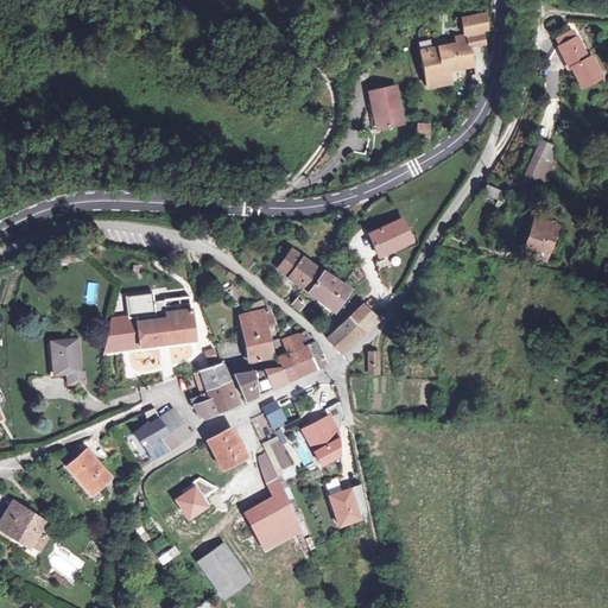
[(461,35),(482,32),(487,29),(485,12),(455,14),(443,12),(444,21),(460,21),(461,35)]
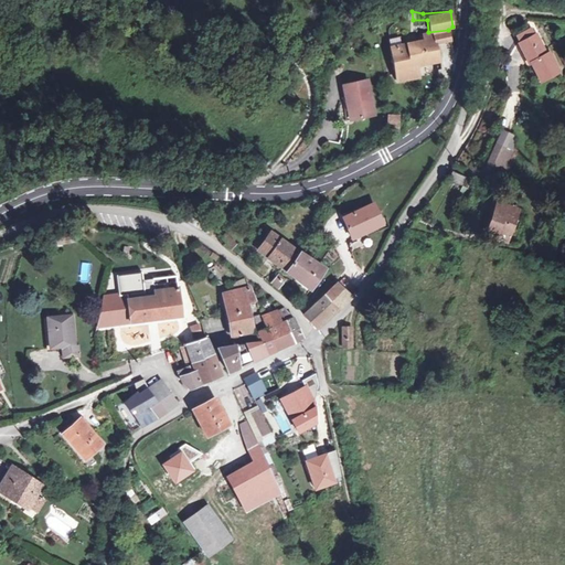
[(520,36),(523,44),(540,35),(536,28),(520,36)]
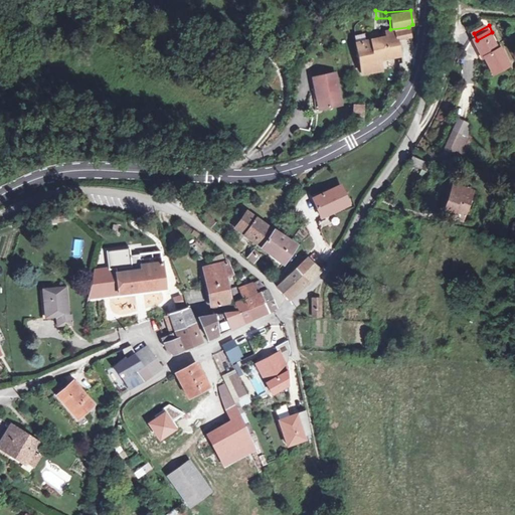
[(408,27),(390,29),(384,31),(385,36),(364,39),(354,40),(358,73),(381,70),(380,59),(390,56),(397,59),(398,65),(410,64),(412,50),(408,27)]
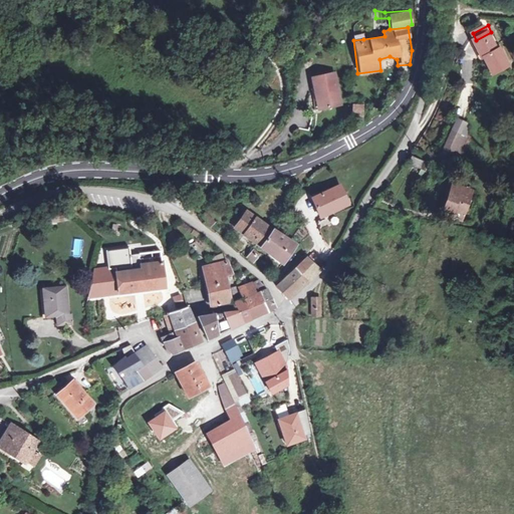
[(513,65),(505,49),(501,51),(491,32),(476,40),(475,40),(484,59),(486,58),(495,74),(513,65)]
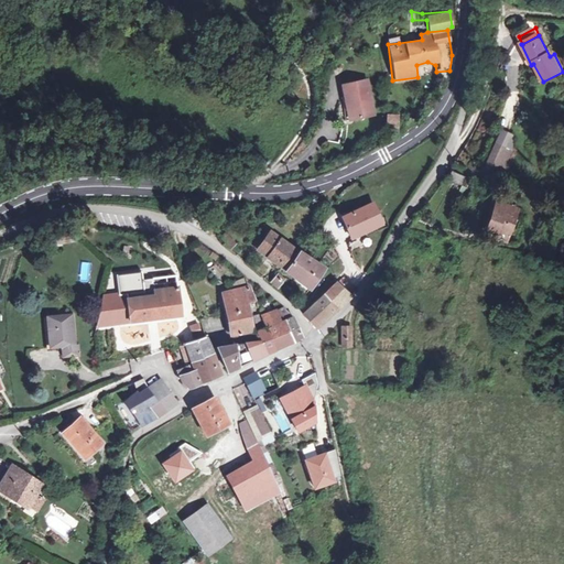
[(338,83),(342,98),(345,98),(348,118),(369,114),(364,78),(338,83)]
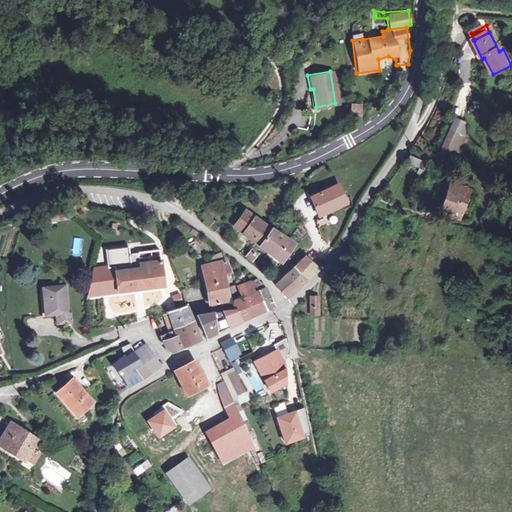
[(348,119),(354,118),(360,118),(360,106),(352,107),(352,111),(348,112),(348,119)]
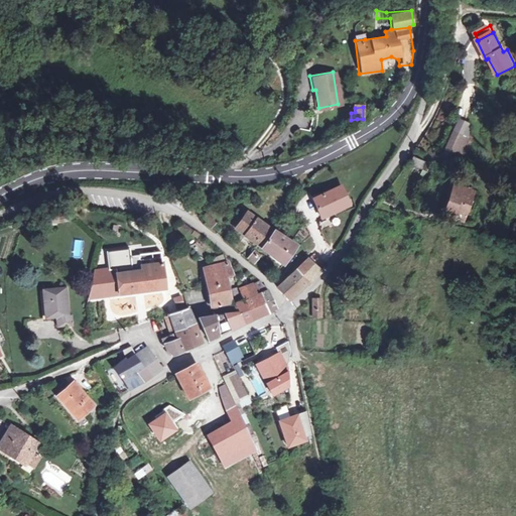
[(442,143),(449,146),(457,129),(449,126),(442,143)]
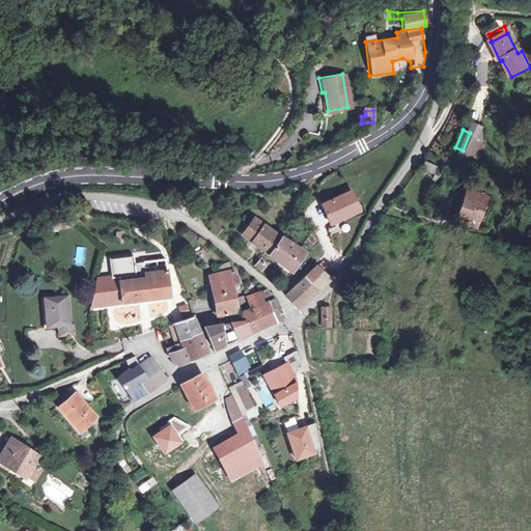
[(470,133),(463,150),(462,154),(470,157),(478,136),(470,133)]
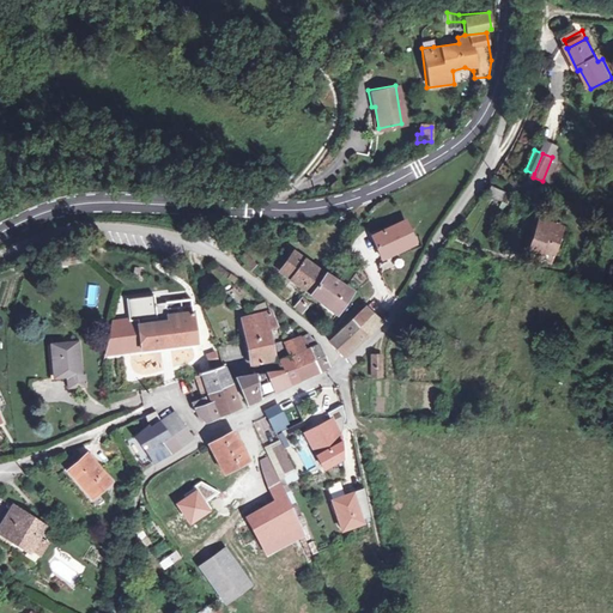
[(513,192),(489,184),(486,194),(503,199),(503,198),(510,199),(513,192)]
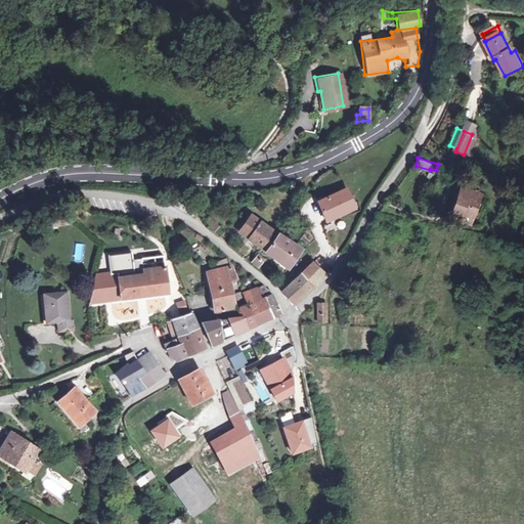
[(462,221),(474,199),(466,194),(469,189),(457,183),(445,207),(452,211),(450,216),(462,221)]
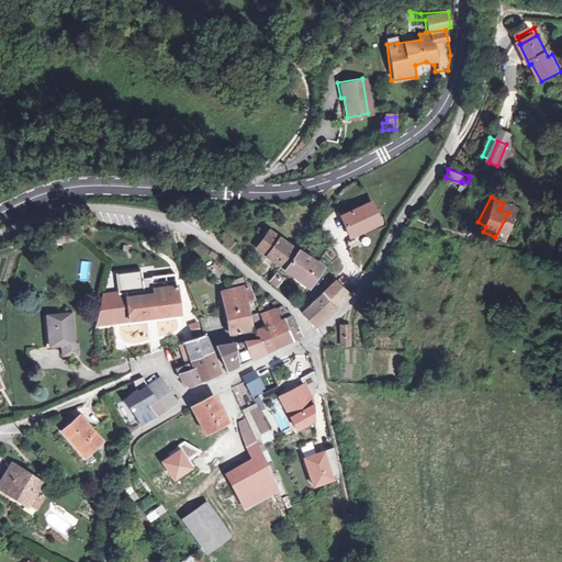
[(369,202),(338,216),(349,237),(379,222),(369,202)]
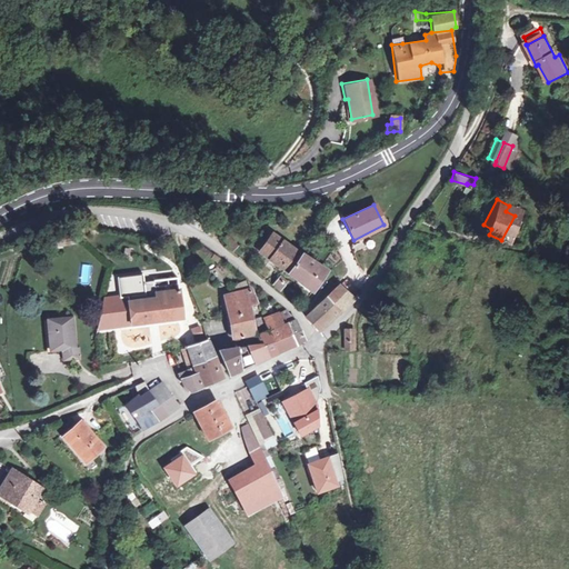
[(518,210),(509,206),(506,211),(515,216),(518,210)]
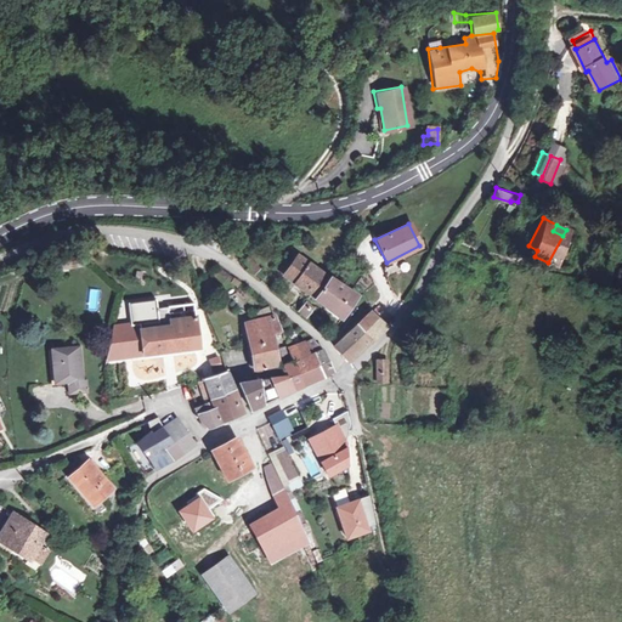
[(310,294),(309,295),(312,298),(329,277),(327,275),(324,273),(323,276),(293,254),(280,271),(310,294)]
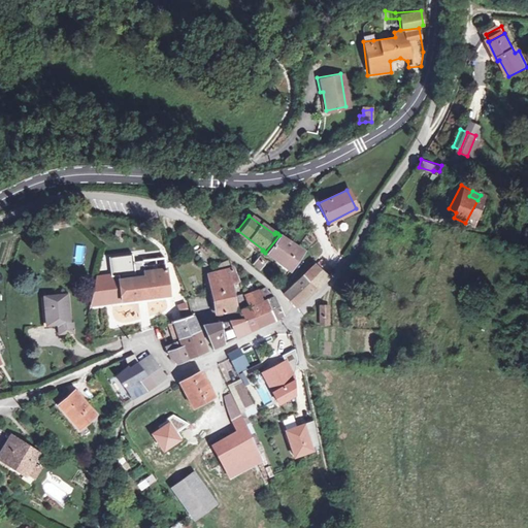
[(209,222),(206,226),(215,233),(219,229),(209,222)]
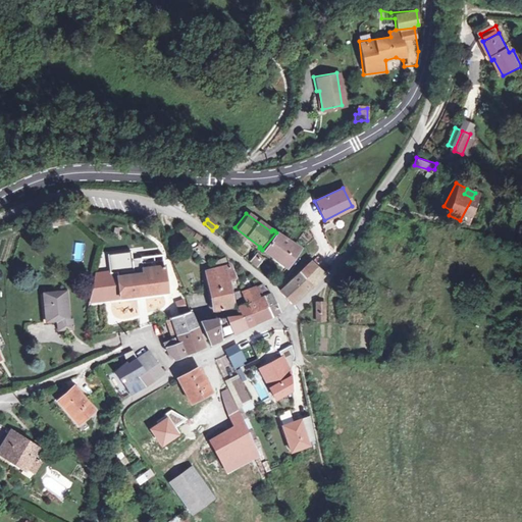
[(276,232),(262,250),(284,267),(299,247),(276,232)]
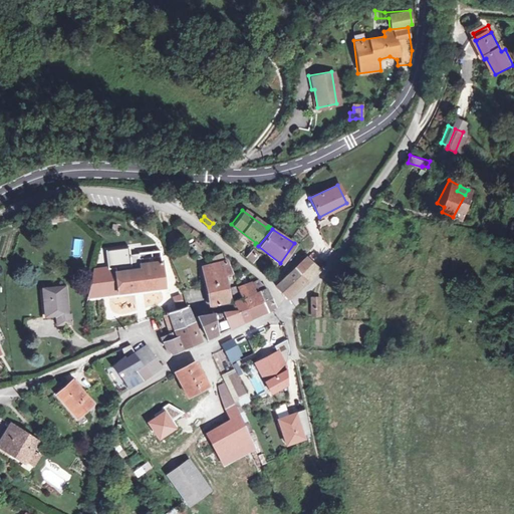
[(80,258),(82,240),(73,239),(71,257),(80,258)]
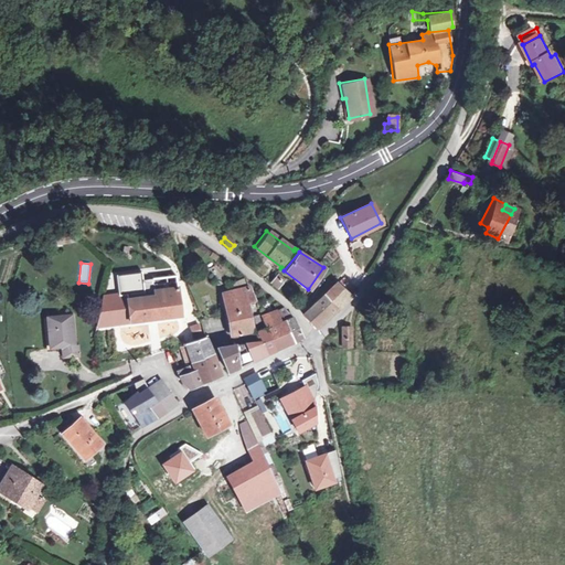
[(139,273),(114,274),(115,291),(140,289),(139,273)]
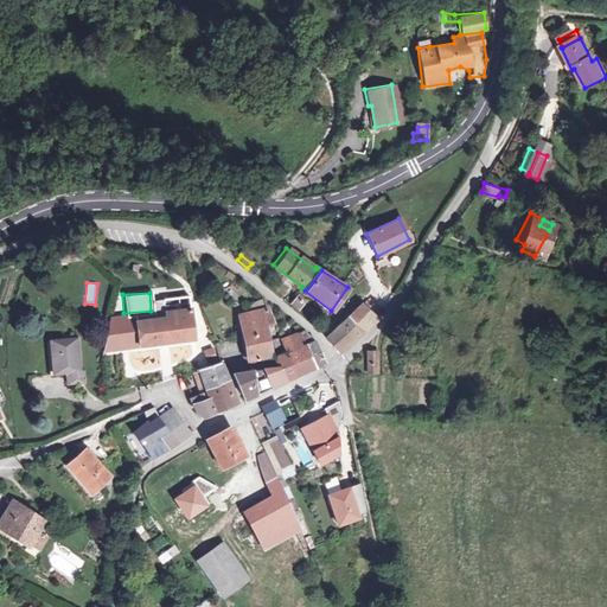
[(305,300),(296,294),(288,304),(296,310),(305,300)]
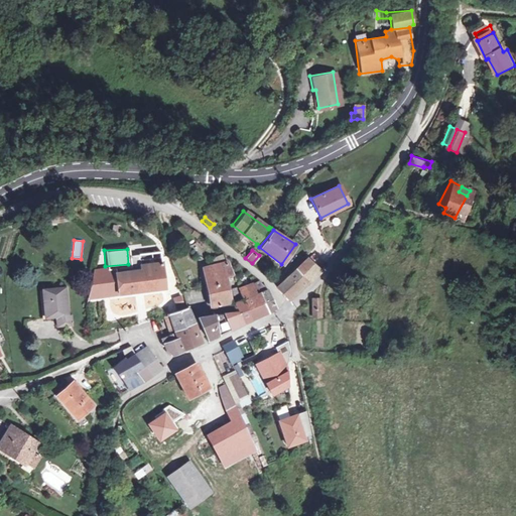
[(209,265),(225,261),(222,254),(206,259),(209,265)]
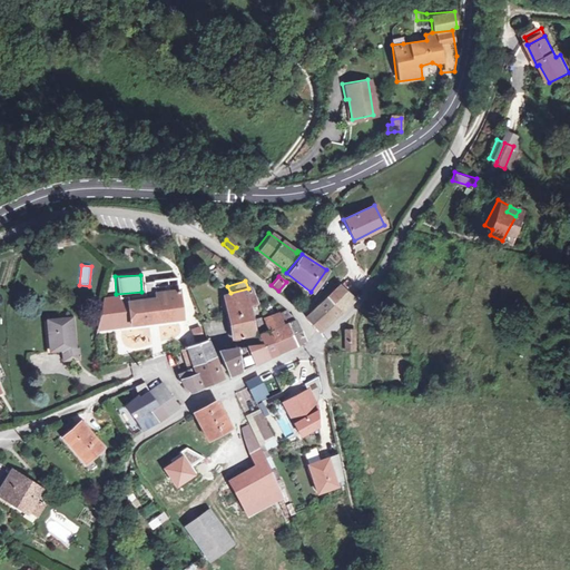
[(154,291),(102,297),(100,308),(97,327),(182,318),(177,282),(154,285),(154,291)]
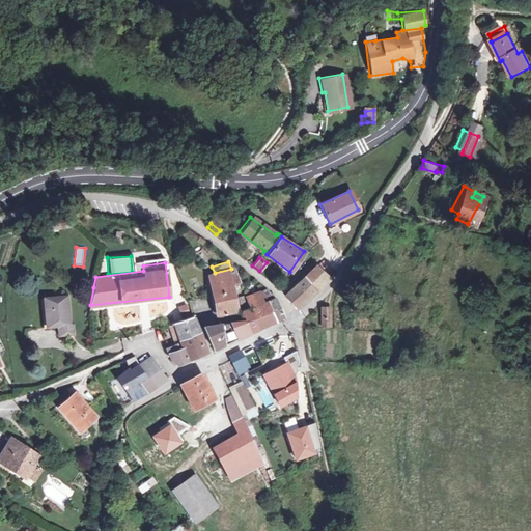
[(315,266),(304,276),(318,288),(327,282),(329,279),(331,278),(315,266)]
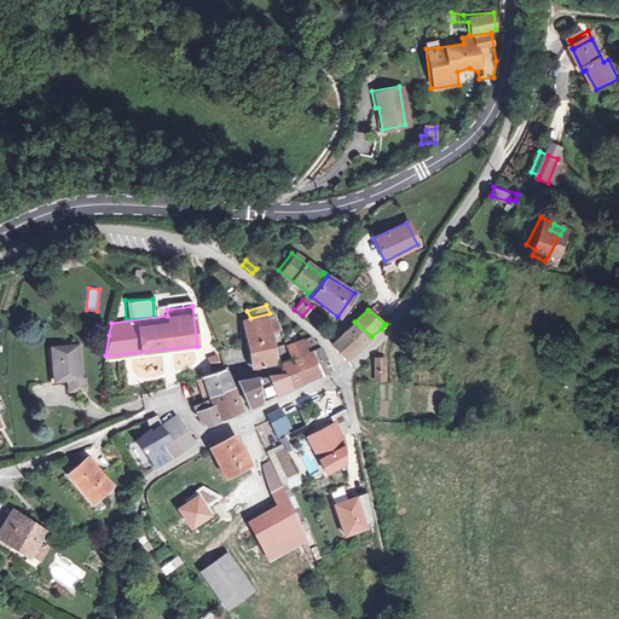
[(277,329),(270,313),(250,318),(242,319),(247,346),(253,372),(268,370),(267,363),(276,362),(272,343),(270,330),(277,329)]
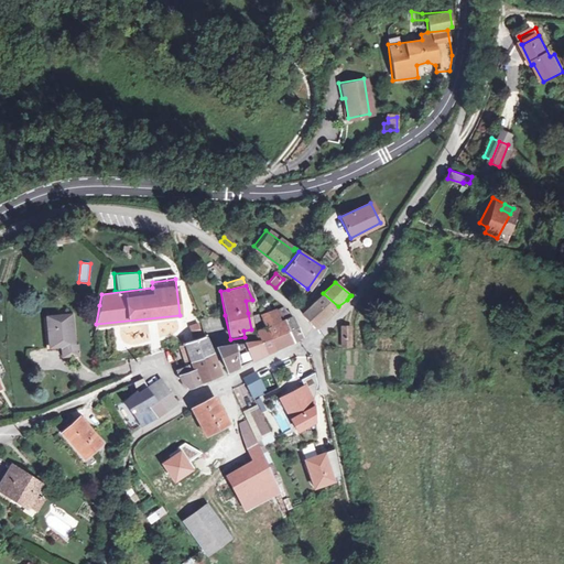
[(323,293),(303,313),(301,315),(314,327),(338,306),(323,293)]
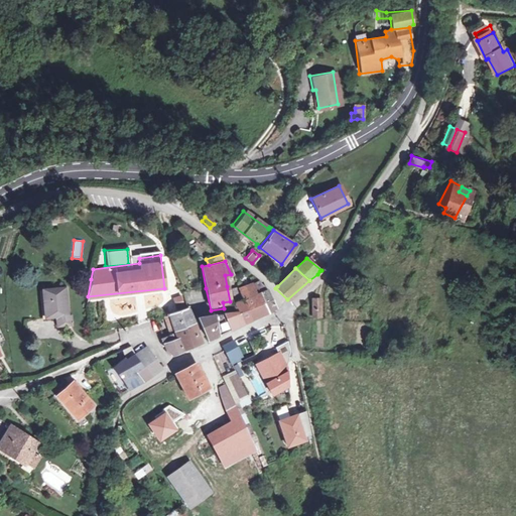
[(266,290),(256,282),(252,284),(257,292),(257,293),(259,293),(267,311),(274,308),(266,290)]
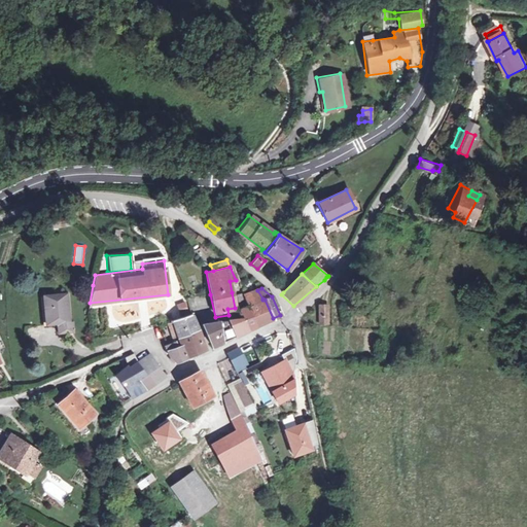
[(244,294),(248,306),(249,306),(256,325),(273,319),(273,318),(265,300),(262,300),(262,299),(255,302),(251,292),(244,294)]
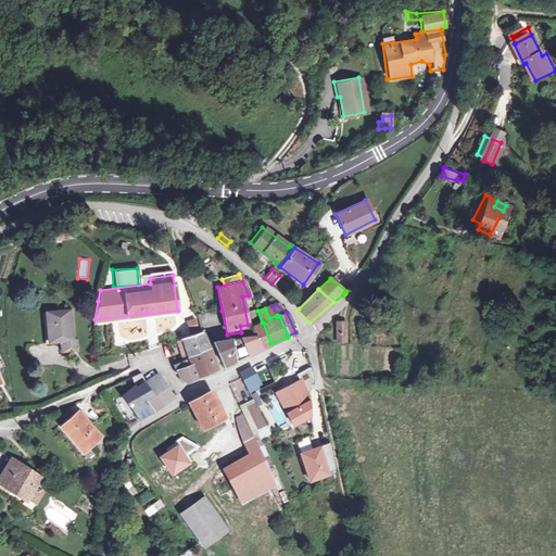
[(74,340),(72,310),(45,312),(47,342),(59,341),(59,353),(77,352),(77,340),(74,340)]
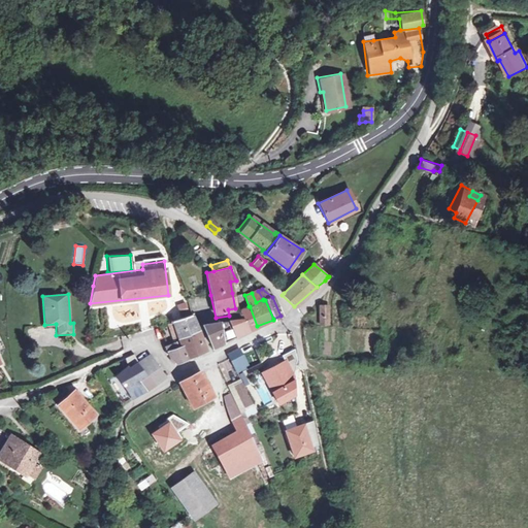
[(240,317),(220,320),(222,341),(222,342),(245,331),(257,326),(250,306),(249,306),(237,311),(240,317)]
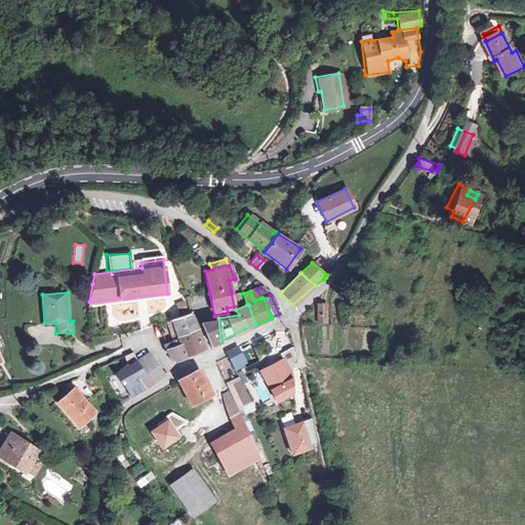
[(327,306),(318,306),(319,324),(328,323),(327,306)]
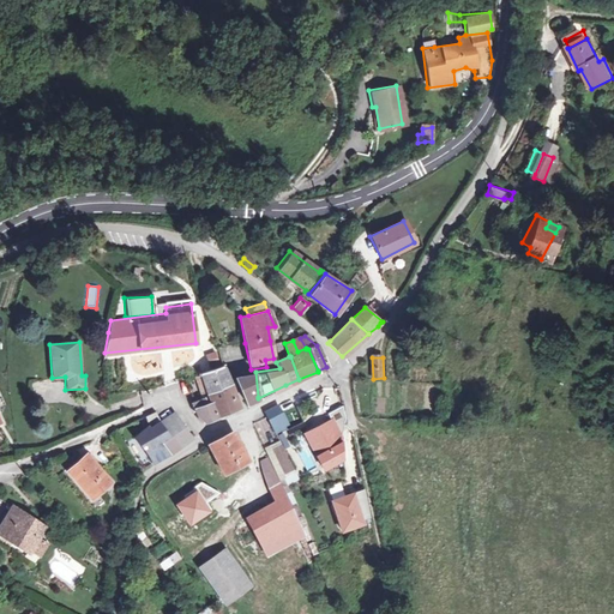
[(209,391),(209,392),(230,381),(223,367),(222,365),(200,372),(199,371),(197,371),(198,375),(202,374),(206,385),(209,391)]
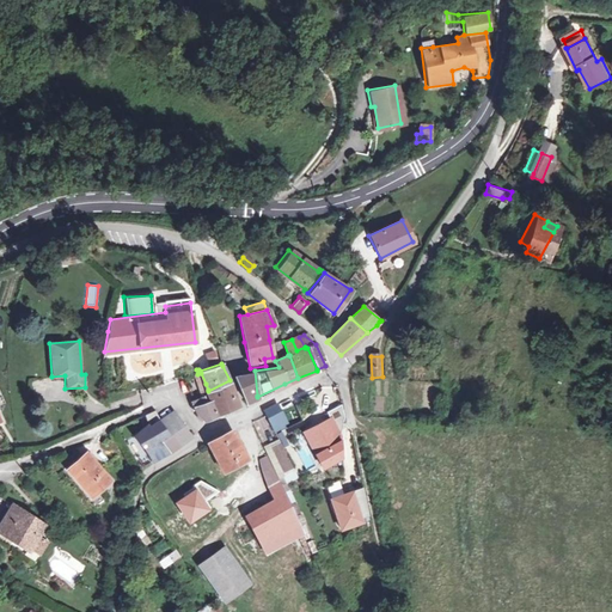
[(234,373),(246,399),(257,396),(255,371),(234,373)]
